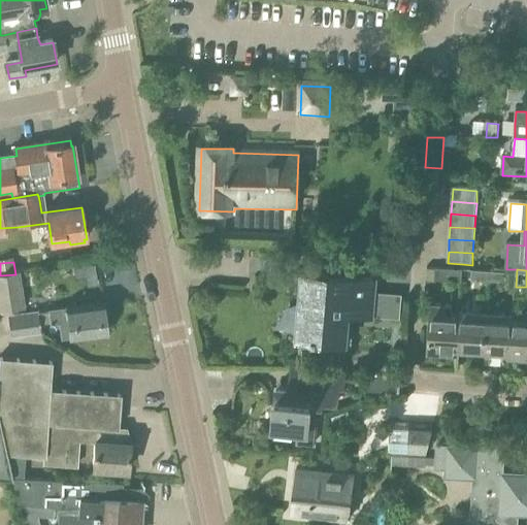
[(434,281),(460,283),(460,272),(447,271),(435,270),(434,281)]
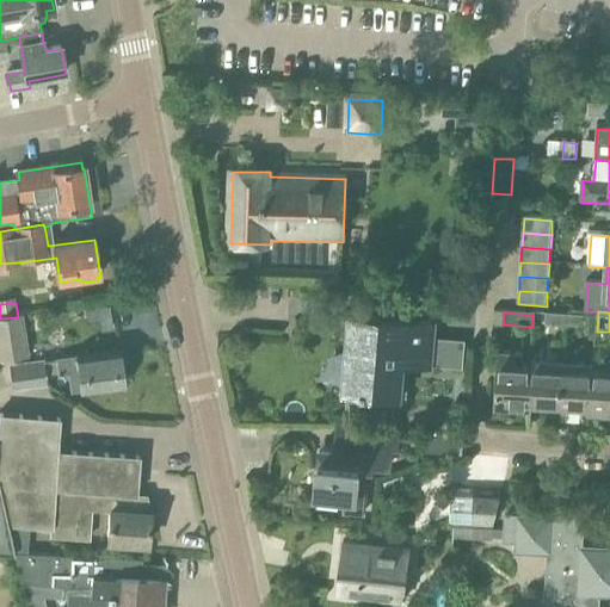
[(0,359),(29,357),(23,316),(18,317),(0,319),(0,359)]
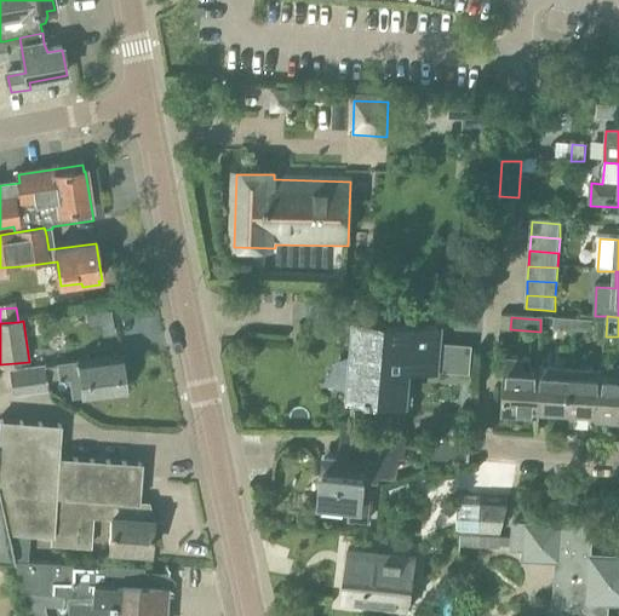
[(574,334),(575,322),(556,321),(556,333),(574,334)]
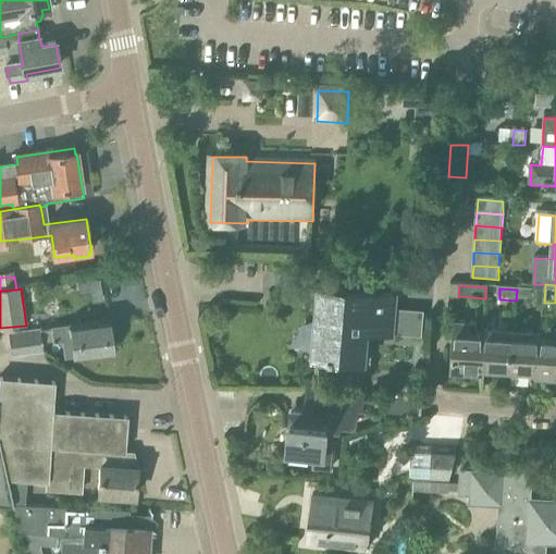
[(532,302),(532,291),(517,290),(516,300),(532,302)]
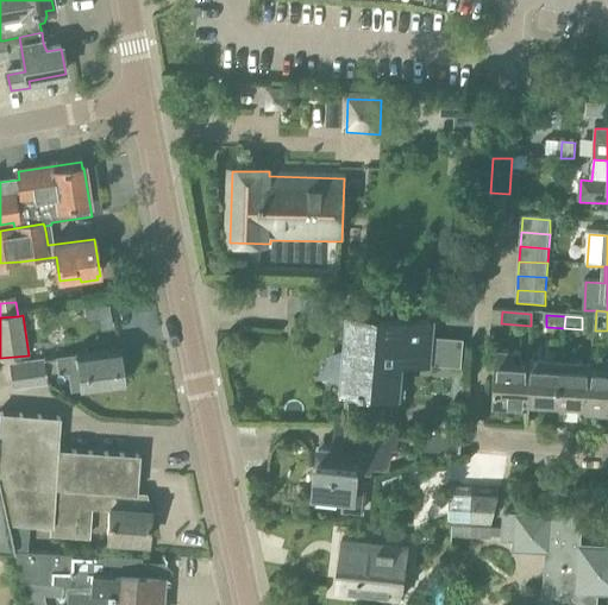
[(350,317),(348,340),(356,341),(351,392),(343,392),(343,394),(405,398),(406,380),(395,379),(397,353),(427,355),(431,325),(350,317)]
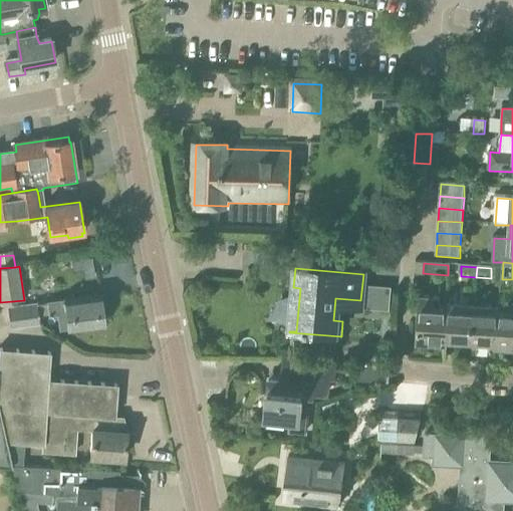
[(9,309),(12,329),(40,325),(37,306),(49,304),(50,315),(62,313),(64,329),(104,324),(100,296),(9,309)]
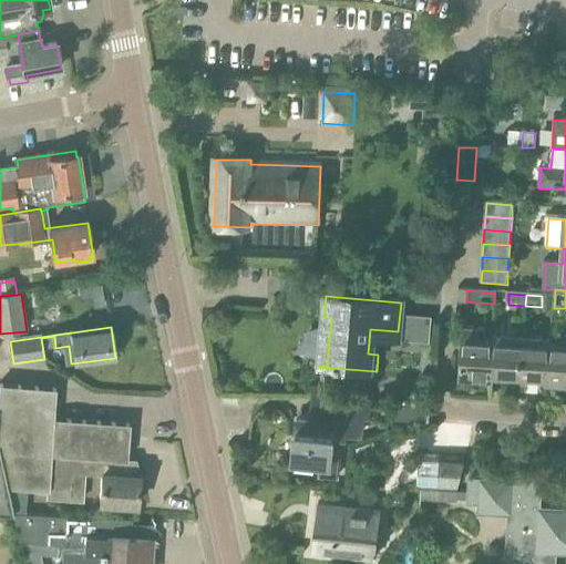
[(465,329),(461,377),(491,379),(492,379),(492,376),(491,376),(493,341),(484,340),(485,332),(483,330),(479,330),(465,329)]
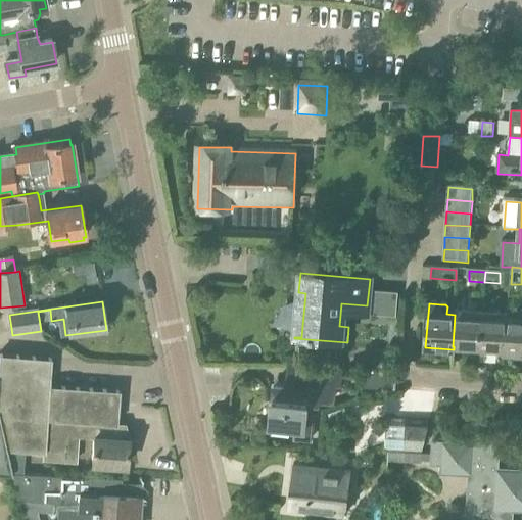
[(455,310),(455,315),(453,346),(454,346),(480,347),(482,312),(456,310),(455,310)]
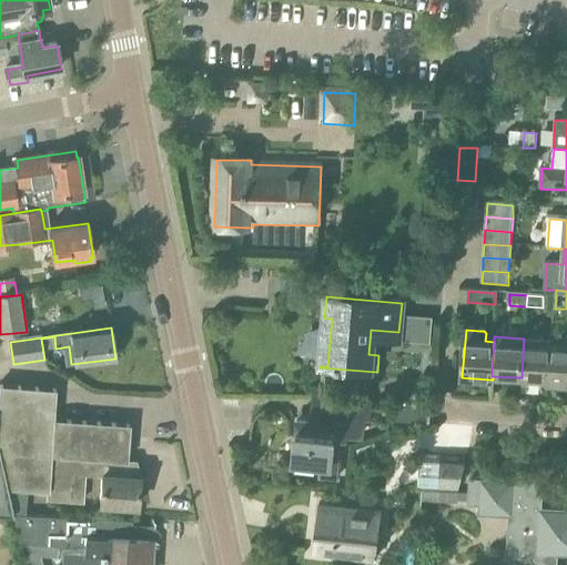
[(554,341),(553,341),(524,339),(522,377),(548,379),(549,379),(553,345),(554,341)]
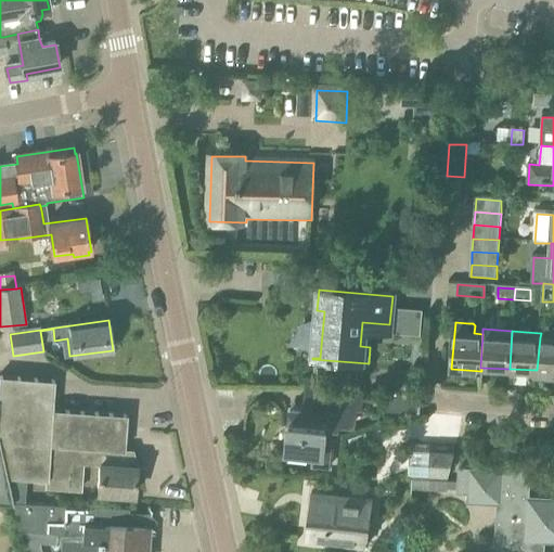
[(536,370),(536,375),(537,375),(539,375),(539,377),(553,379),(553,375),(553,338),(540,337),(537,370),(536,370)]
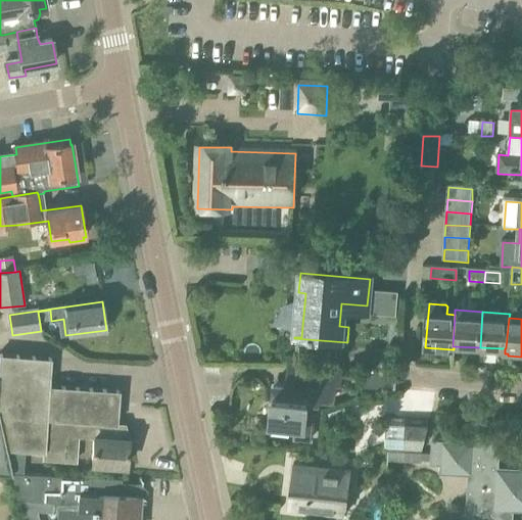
[(44,462),(76,464),(78,438),(94,439),(94,437),(128,440),(124,430),(116,429),(120,393),(50,387),(52,361),(0,357),(0,418),(7,452),(12,473),(22,474),(24,453),(44,454),(44,462)]
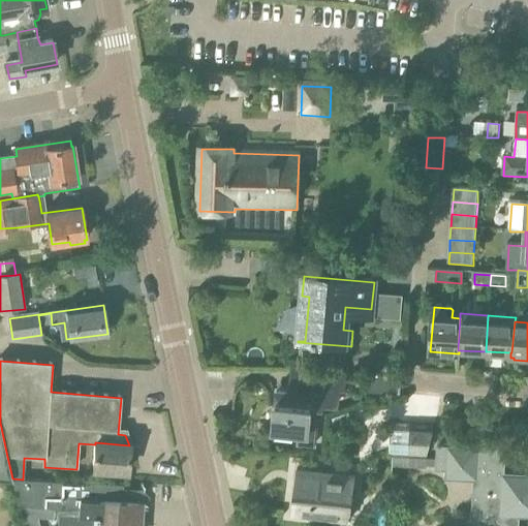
[(300,445),(316,447),(318,423),(311,422),(312,405),(324,406),(324,402),(339,404),(340,389),(344,390),(346,376),(293,371),(291,392),(278,391),(274,433),(301,436),(300,445)]
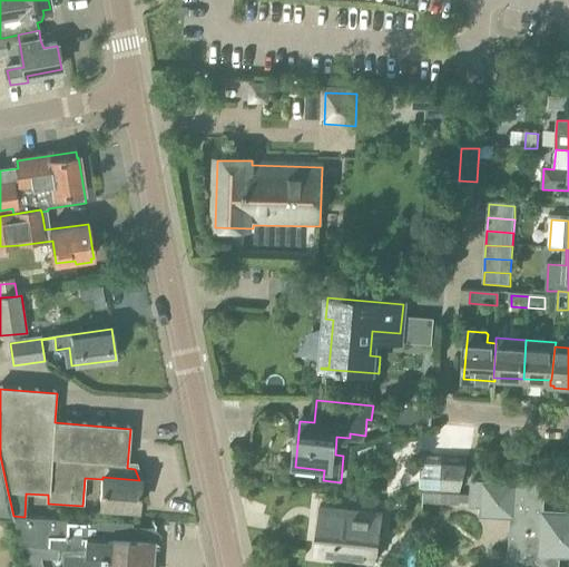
[(0,516),(5,517),(15,517),(13,516),(8,492),(0,456),(0,516)]
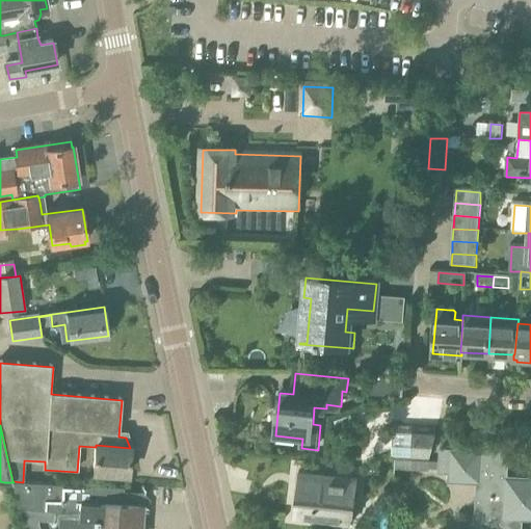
[(436,431),(394,429),(392,460),(430,461),(436,431)]
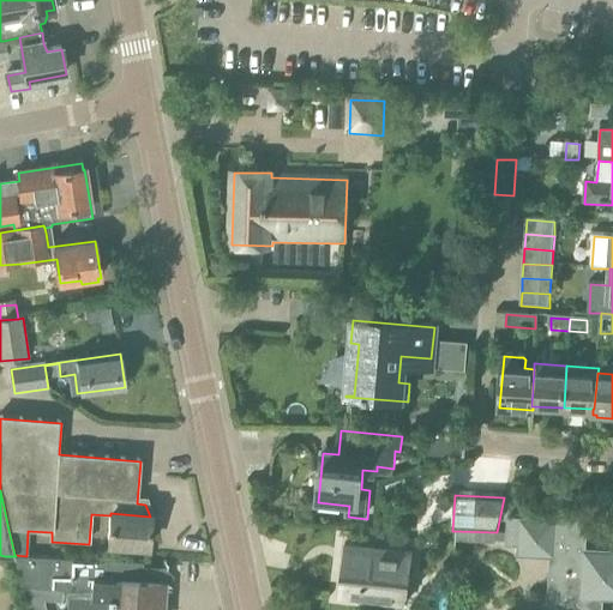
[(150,517),(110,513),(110,515),(108,545),(149,548),(152,518),(150,518),(150,517)]
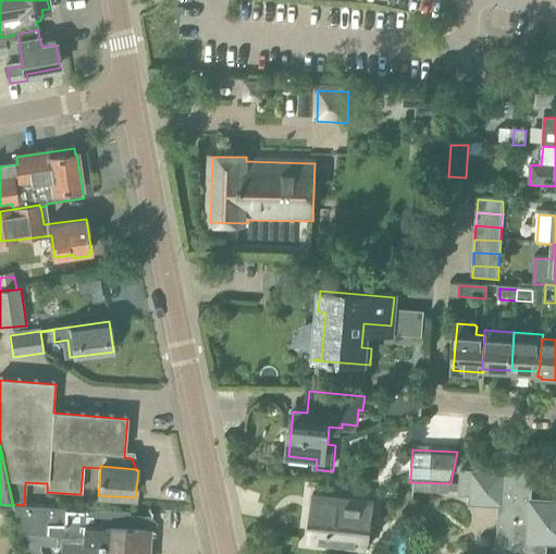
[(555,502),(531,501),(533,476),(477,472),(461,471),(460,495),(471,495),(471,505),(503,507),(499,551),(495,551),(495,553),(541,553),(542,544),(555,545),(555,502)]
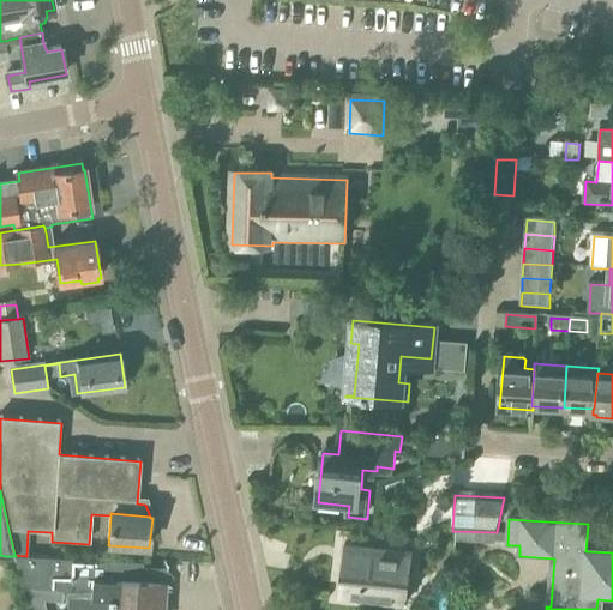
[(457,543),(496,545),(497,535),(457,532),(456,543),(457,543)]
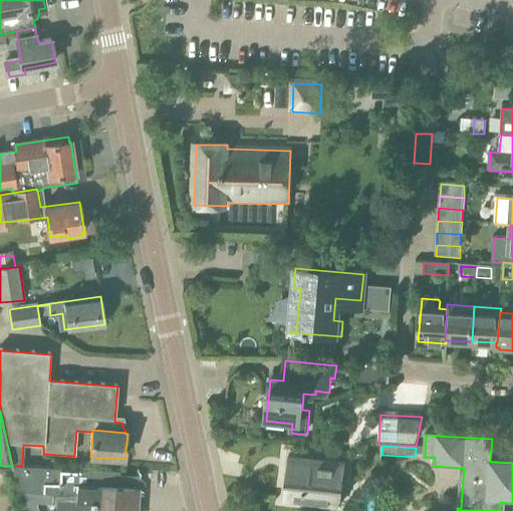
[(289,458),(285,502),(340,507),(344,463),(289,458)]
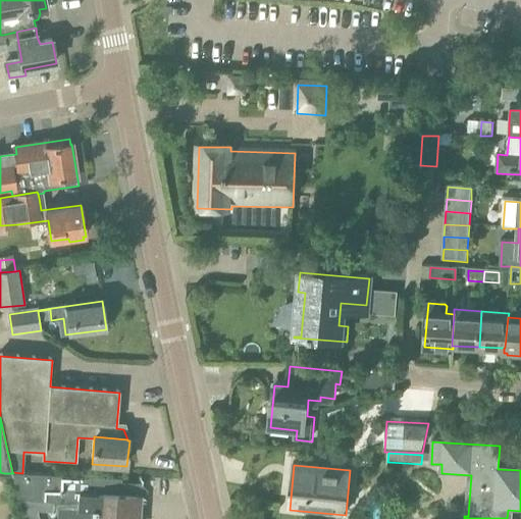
[(138,518),(140,497),(147,491),(147,490),(141,484),(121,482),(121,480),(89,477),(89,479),(22,475),(22,473),(12,472),(13,473),(13,474),(18,499),(22,518),(39,518),(38,510),(59,512),(58,518),(138,518)]
